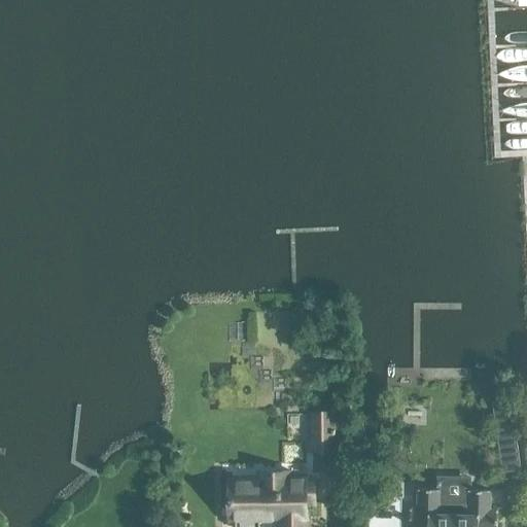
[(522,469),(513,398),(494,400),(502,471),(522,469)]
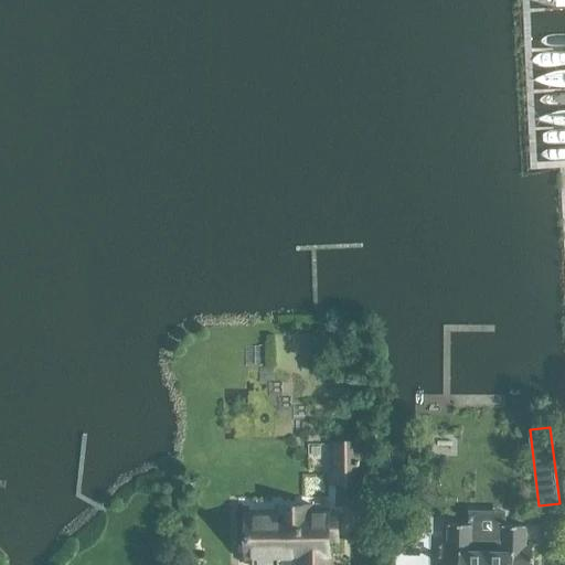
[(358,444),(334,444),(336,481),(359,481),(358,444)]
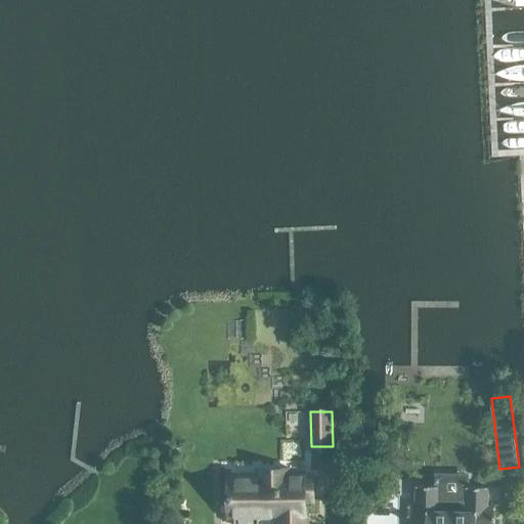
[(279,523),(305,523),(305,498),(313,498),(313,478),(288,478),(288,470),(261,470),(261,478),(230,478),(230,515),(235,515),(235,523),(259,523),(259,515),(279,515),(279,523)]
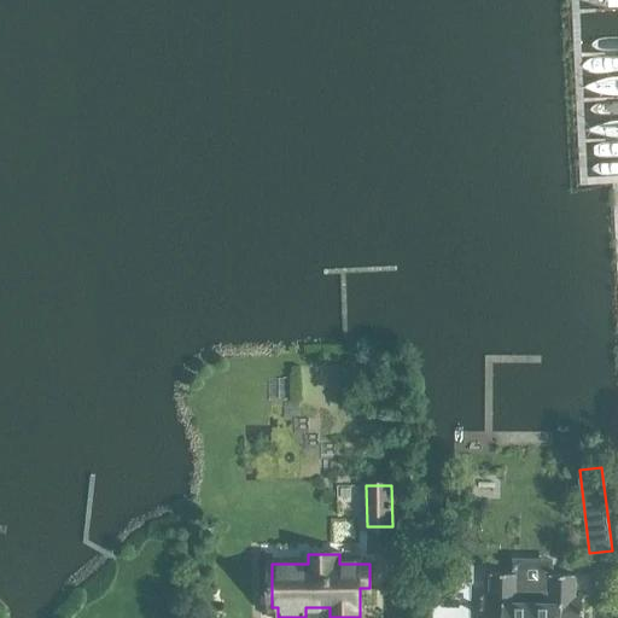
[(482,596),(481,617),(583,617),(584,598),(583,598),(575,598),(576,576),(576,575),(549,575),(549,576),(551,576),(551,593),(516,592),(517,576),(517,573),(491,573),(490,575),(491,575),(491,596),(483,596),(482,596)]
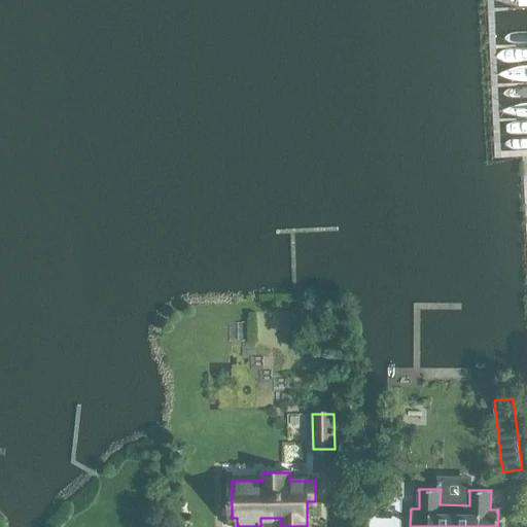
[(374,496),(369,526),(399,526),(400,496),(374,496)]
